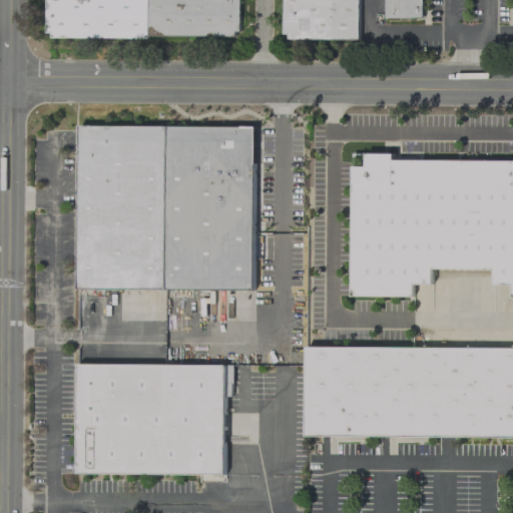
[(239,0),(239,30),(234,30),(234,35),(147,34),(147,37),(51,36),(51,32),(45,32),(45,0),(239,0)]
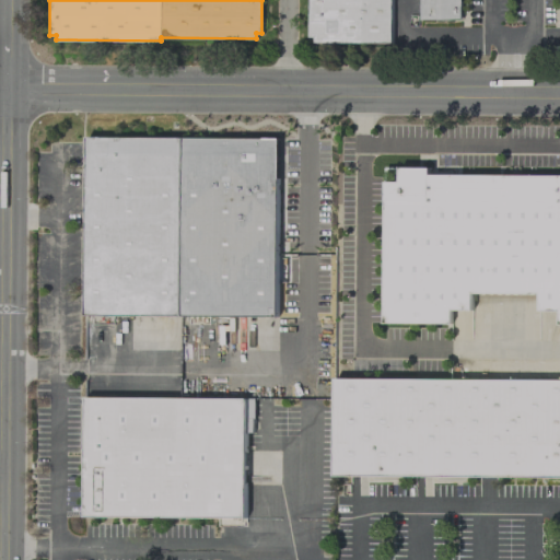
[(391,0),(391,43),(314,42),(314,36),(308,36),(308,0),(391,0)]
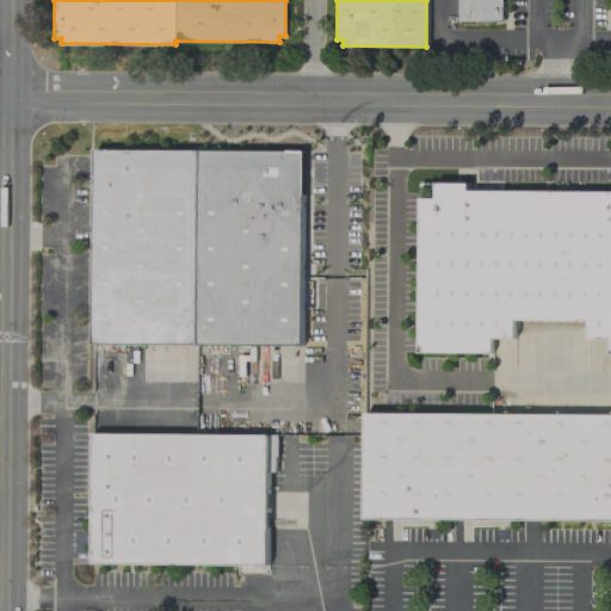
[(460,0),(460,20),(501,20),(501,0),(460,0)]
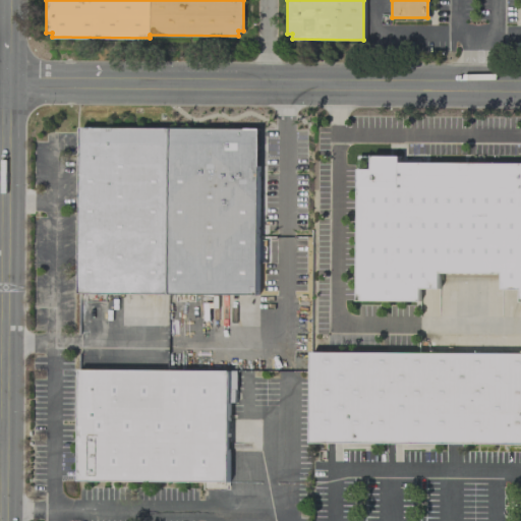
[(80,126),(258,128),(256,293),(78,292),(80,126)]
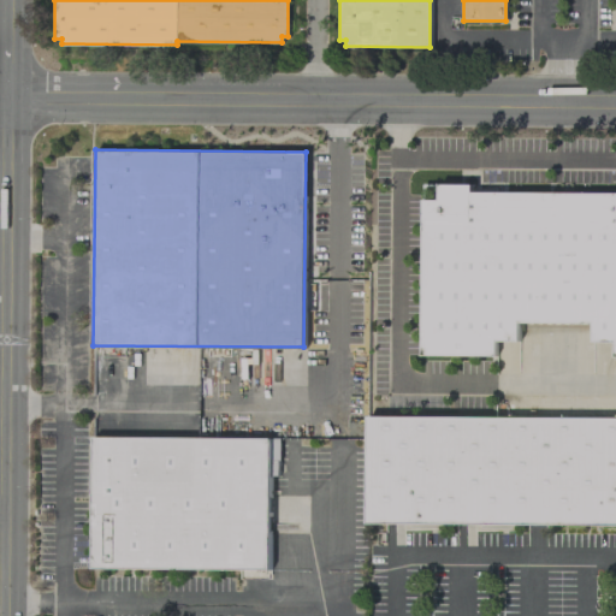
[(438,184),(472,184),(472,191),(615,191),(615,355),(615,339),(592,339),(593,320),(516,320),(516,338),(493,338),(493,353),(422,353),(422,200),(438,200),(438,184)]
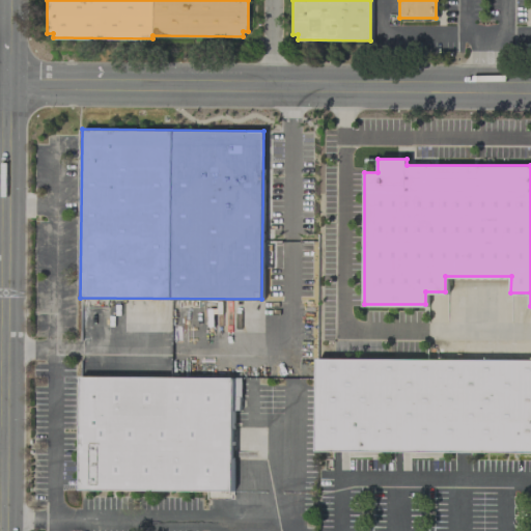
[(316,358),(530,358),(530,450),(315,450),(316,358)]
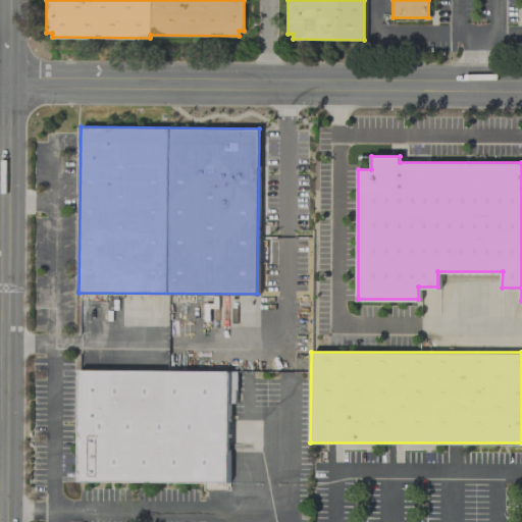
[(79,370),(228,371),(227,482),(77,481),(79,370)]
